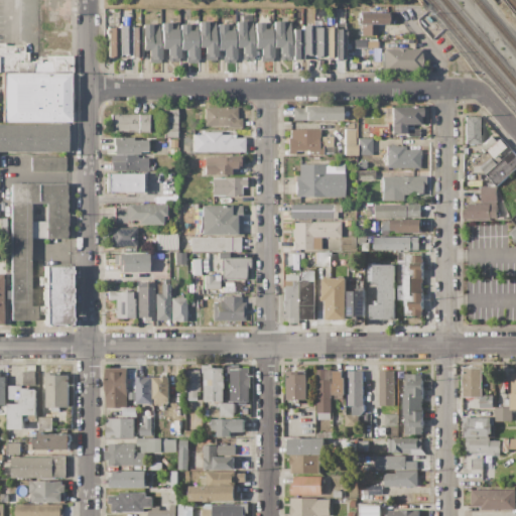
[(387,12),(387,24),(377,24),(377,34),(361,34),(361,24),(357,24),(357,18),(358,18),(358,12),(387,12)]
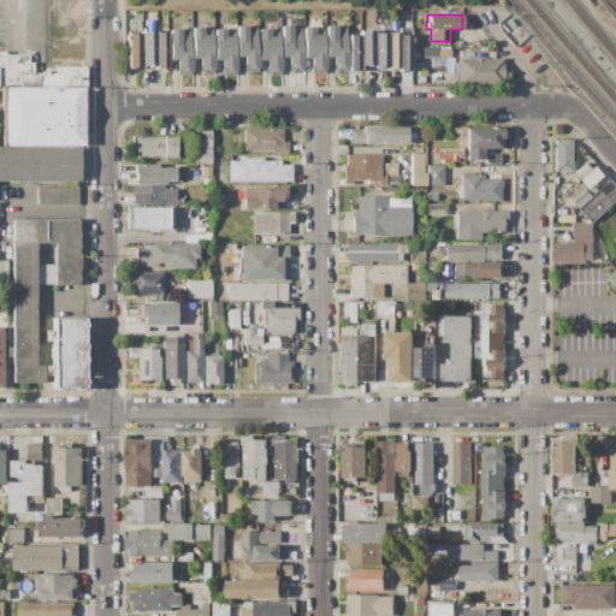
[(236,25),(246,25),(246,27),(256,27),(256,54),(258,54),(258,71),(243,71),(243,57),(236,57),(236,25)]
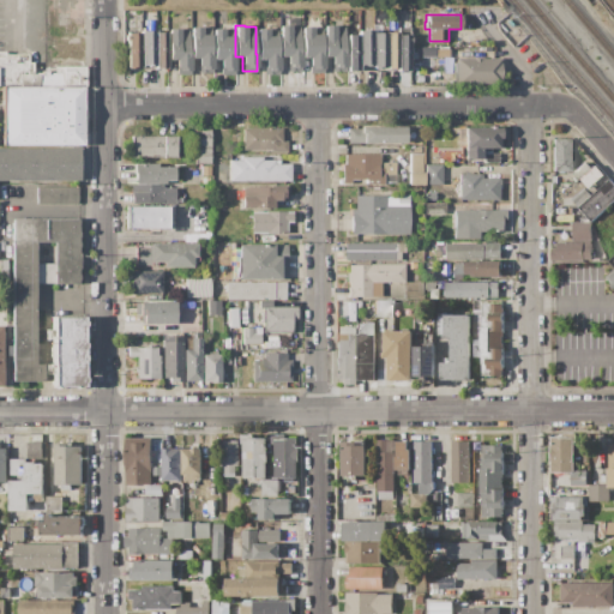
[(280,25),(292,25),(292,26),(300,26),(300,54),(301,54),(302,59),(302,68),(300,68),(300,71),(287,71),(287,56),(280,56),(280,25)]
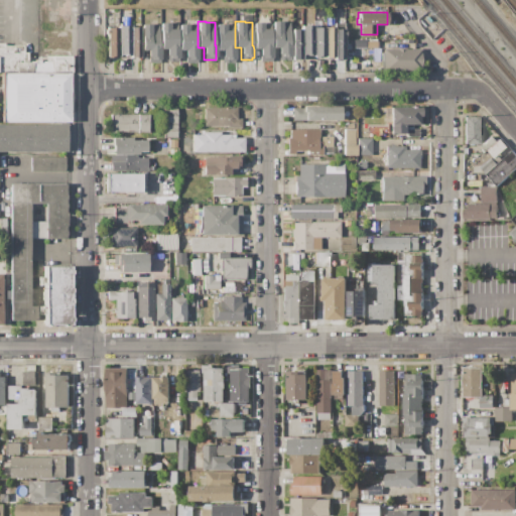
[(272,21),(281,21),(281,22),(289,22),(289,25),(289,45),(291,45),(291,57),(290,57),(290,59),(278,59),(278,46),(272,47),(272,21)]
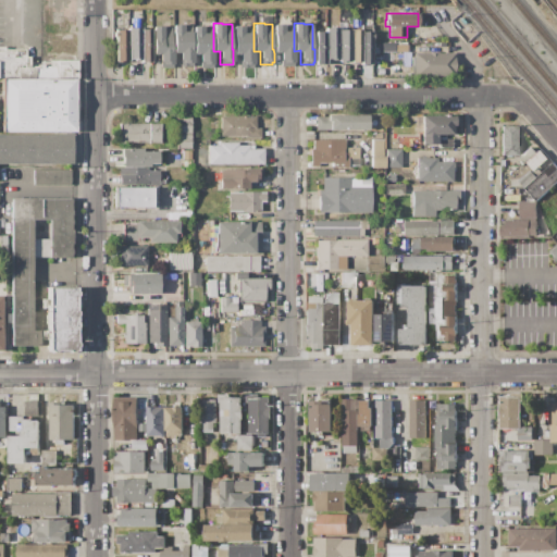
[(173,24),(183,24),(183,32),(192,32),(192,50),(193,50),(193,65),(181,65),(180,52),(173,52),(173,24)]
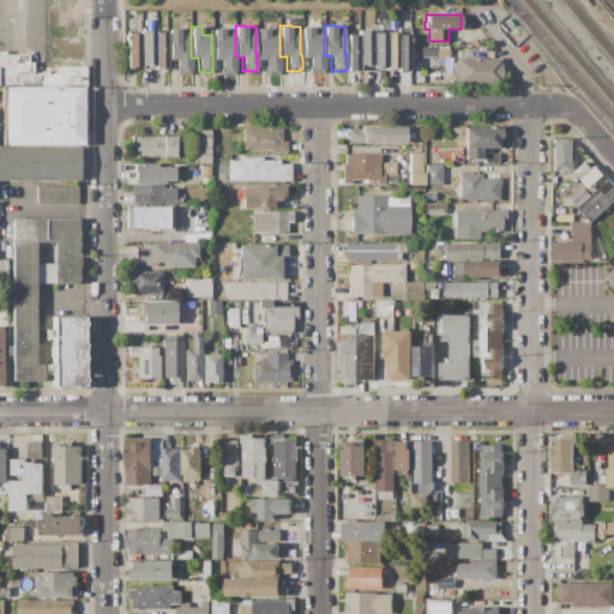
[(324,73),(309,73),(309,58),(302,58),(302,26),(313,26),(313,35),(323,35),(323,55),(324,55),(324,59),(325,59),(325,67),(324,67),(324,73)]
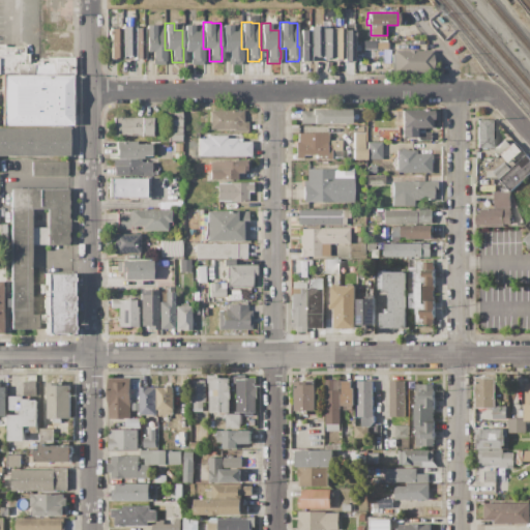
[(146,25),(155,25),(155,26),(163,26),(163,49),(165,49),(165,64),(152,64),(152,51),(146,51),(146,25)]
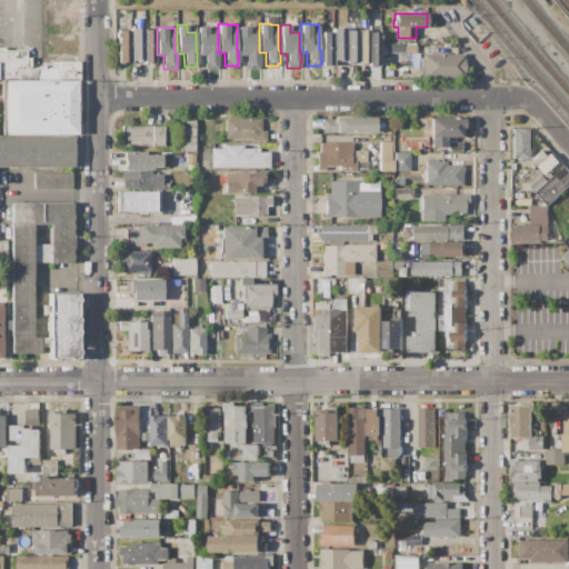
[(198,27),(208,27),(208,33),(216,33),(217,52),(218,52),(218,69),(205,69),(205,55),(198,55),(198,27)]
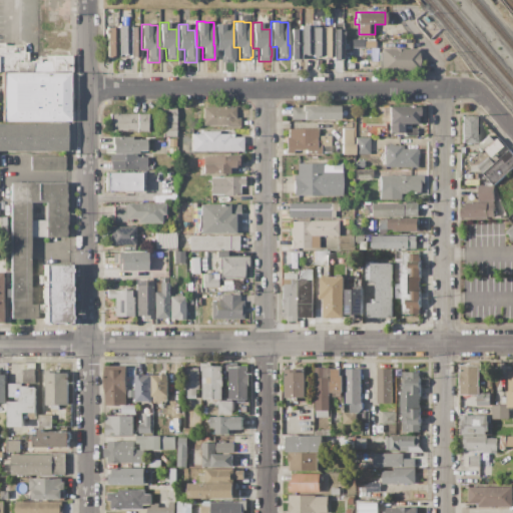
[(215,24),(224,24),(224,30),(231,30),(231,47),(233,47),(233,62),(221,62),(221,49),(215,49),(215,24)]
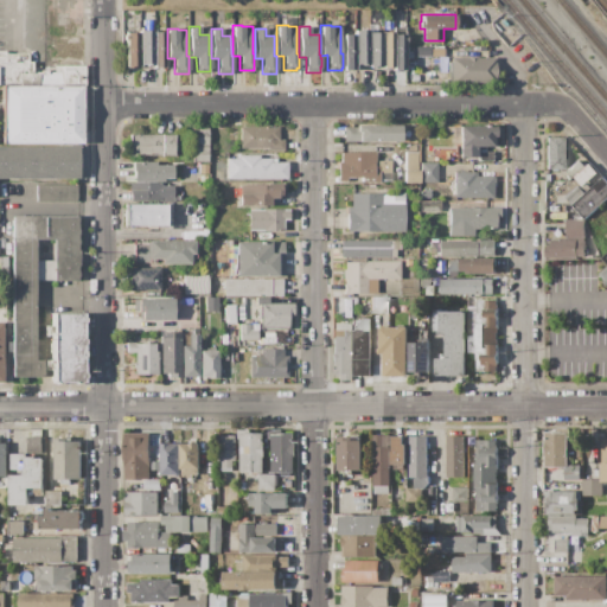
[(355,64),(355,34),(355,30),(369,30),(369,32),(369,64),(355,64)]
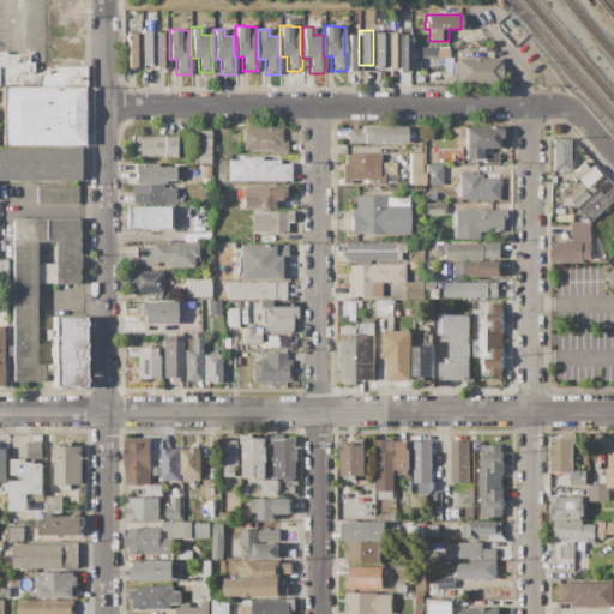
[(140,65),(140,32),(140,31),(155,31),(155,32),(155,65),(140,65)]
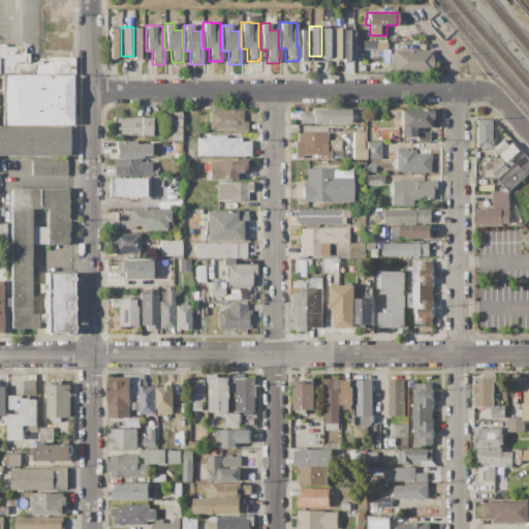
[(109,29),(121,28),(121,56),(121,57),(116,57),(116,58),(110,58),(109,29)]
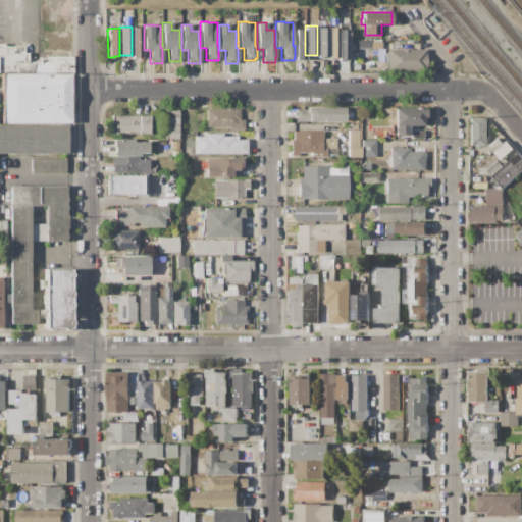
[(132,28),(142,28),(142,57),(132,57),(132,55),(132,28)]
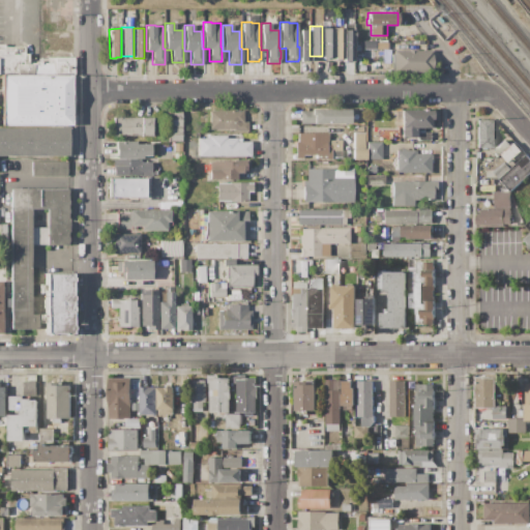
[(322,28),(334,28),(334,57),(322,57),(322,56),(322,28)]
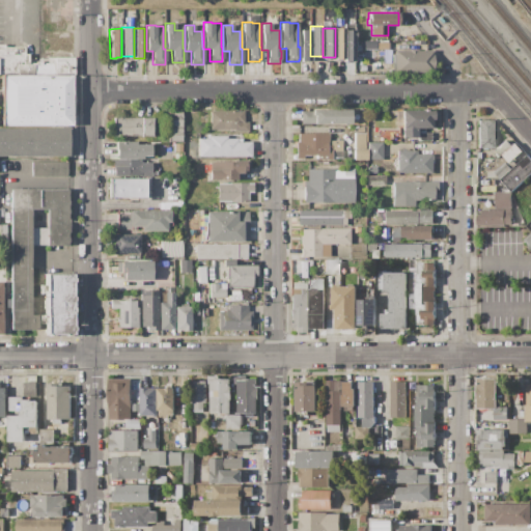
[(335,28),(344,28),(344,30),(344,58),(335,59),(335,57),(335,28)]
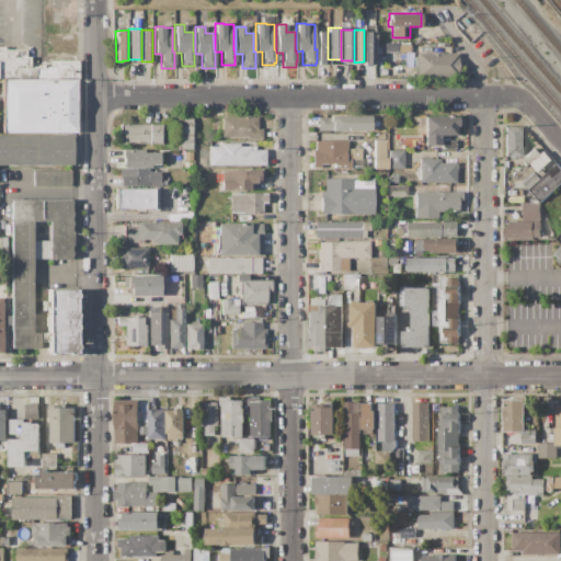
[(317,32),(328,32),(328,59),(328,64),(317,64),(317,32)]
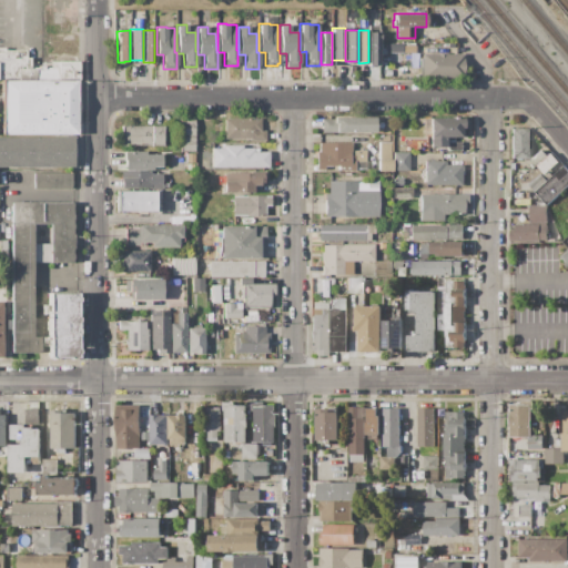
[(368,62),(368,32),(378,32),(378,33),(379,33),(379,40),(378,40),(378,59),(381,59),(381,63),(378,63),(378,64),(368,64),(368,62)]
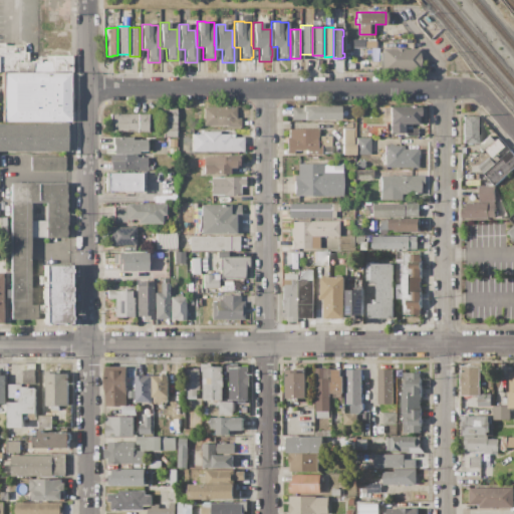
[(72,55),(72,69),(70,69),(71,121),(0,121),(0,43),(4,43),(4,45),(24,45),(24,52),(28,52),(28,62),(33,62),(33,61),(35,61),(35,59),(40,59),(40,61),(46,61),(46,55),(72,55)]
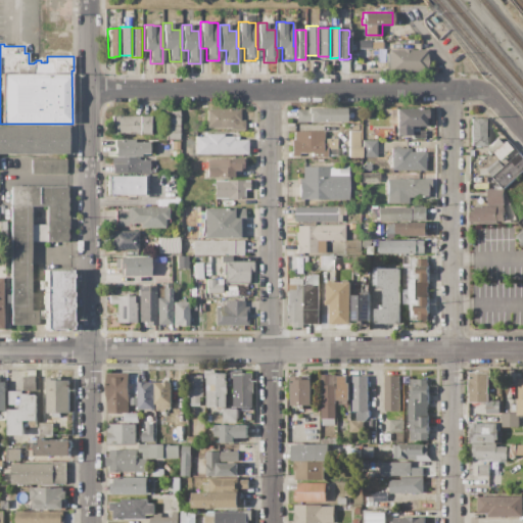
[(388,49),(427,49),(427,73),(386,73),(386,53),(388,53),(388,49)]
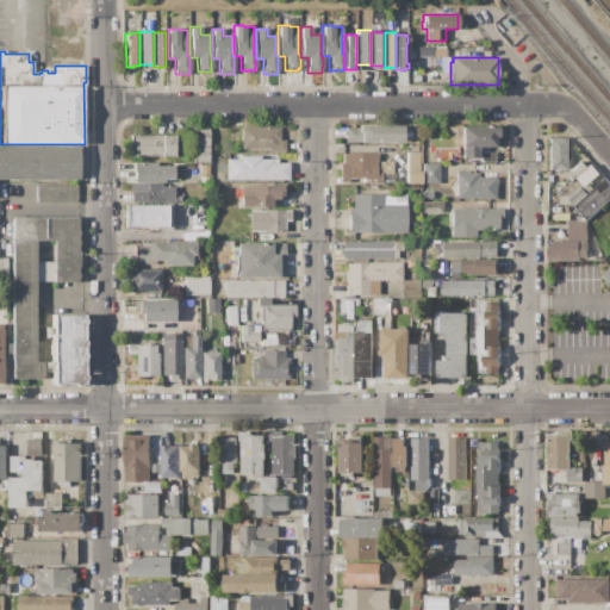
[(403,125),(403,142),(358,143),(358,142),(346,142),(346,128),(359,128),(359,126),(403,125)]
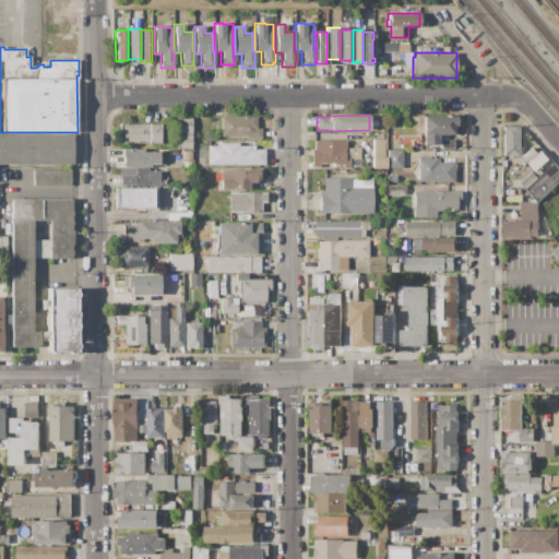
[(416,117),(423,117),(423,116),(455,116),(455,126),(454,126),(454,147),(440,147),(440,144),(423,144),(423,143),(419,143),(419,133),(416,133),(416,117)]
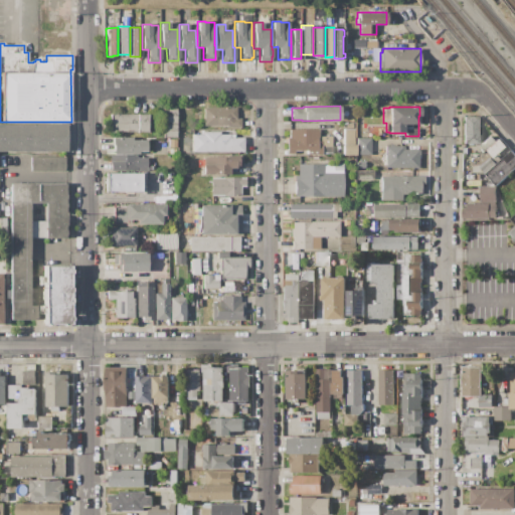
[(204,108),(236,108),(236,118),(241,118),(241,128),(225,128),(225,126),(204,126),(204,108)]
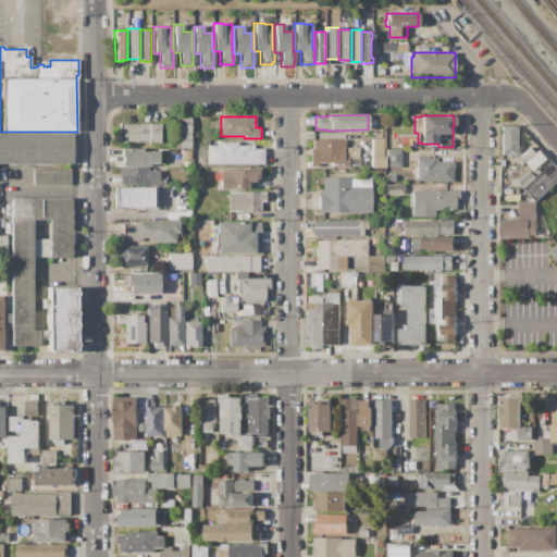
[(190,118),(190,149),(176,149),(176,118),(190,118)]
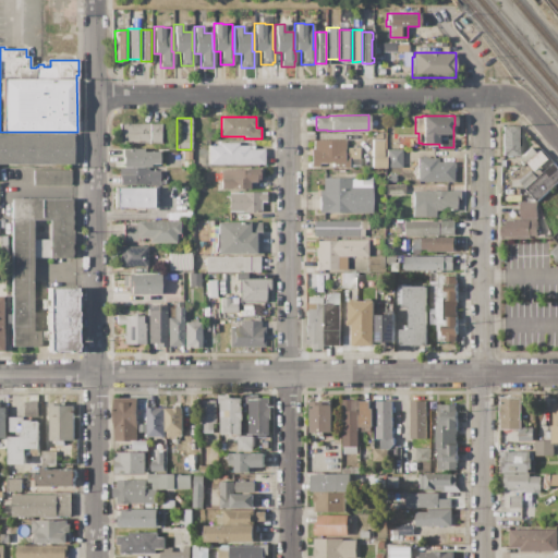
[(118,124),(159,123),(159,143),(118,143),(118,124)]
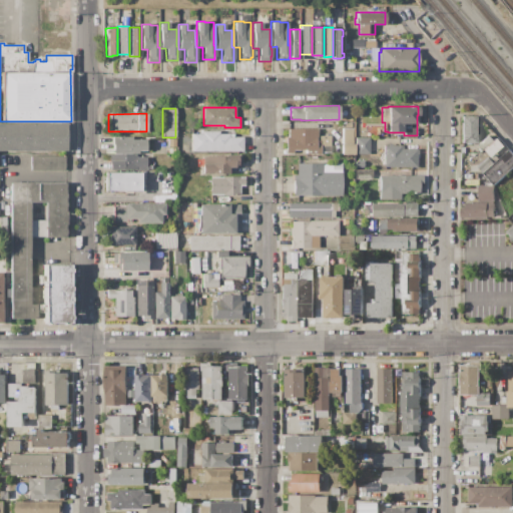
[(462,143),(462,116),(476,116),(476,133),(477,133),(477,143),(462,143)]
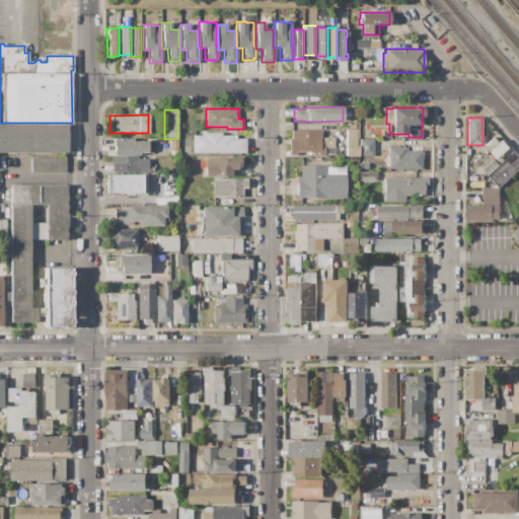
[(291,130),(321,130),(321,139),(320,139),(320,142),(323,142),(324,142),(324,154),(324,156),(309,156),(309,151),(296,151),(296,155),(289,155),(289,139),(291,139),(291,130)]
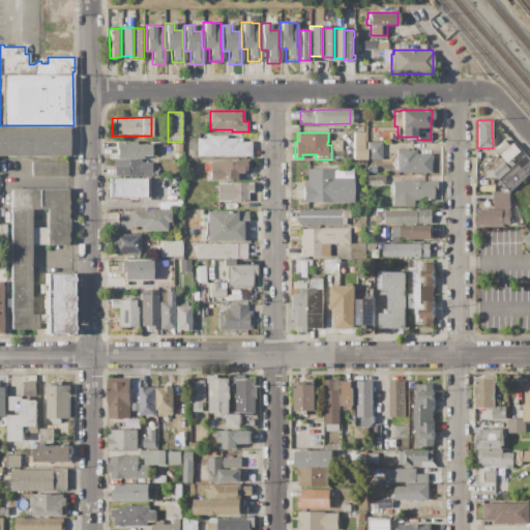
[(354,148),(354,133),(364,133),(364,148),(354,148)]
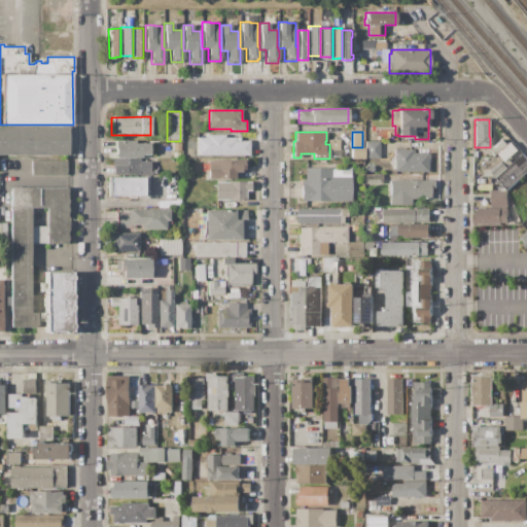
[(197,137),(204,137),(204,134),(207,134),(225,134),(225,137),(236,137),(240,137),(240,140),(250,140),(250,155),(197,155),(197,137)]
